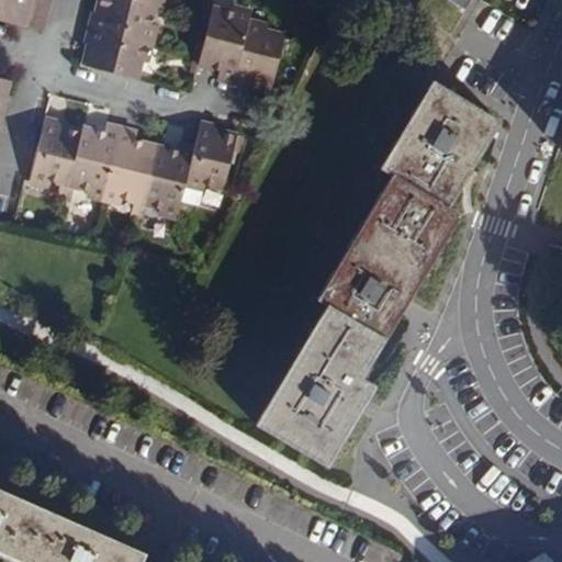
[(0,0),(0,20),(42,32),(49,0),(0,0)]
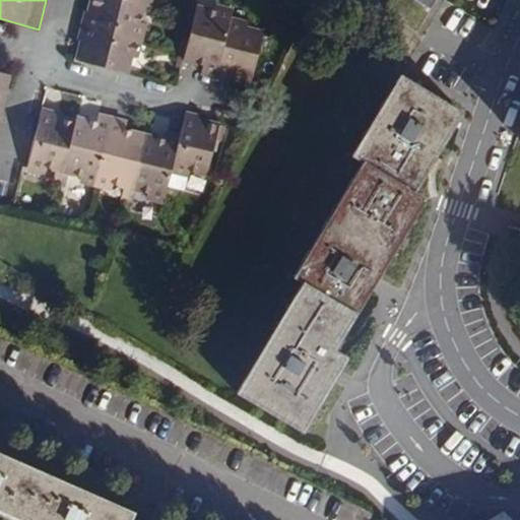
[(84,12),(80,27),(139,43),(142,27),(138,26),(143,6),(118,0),(91,0),(89,13),(84,12)]
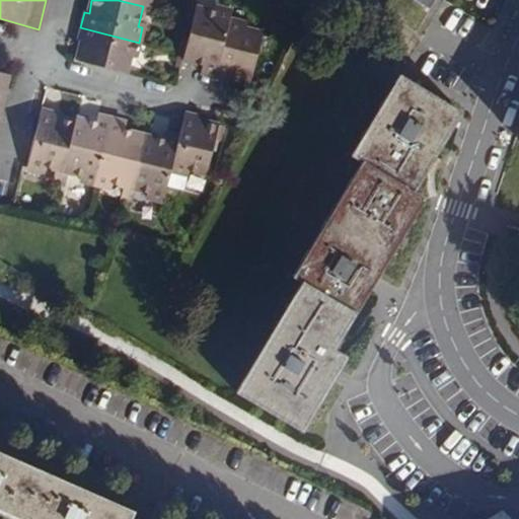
[(414,0),(427,8),(432,0),(414,0)]
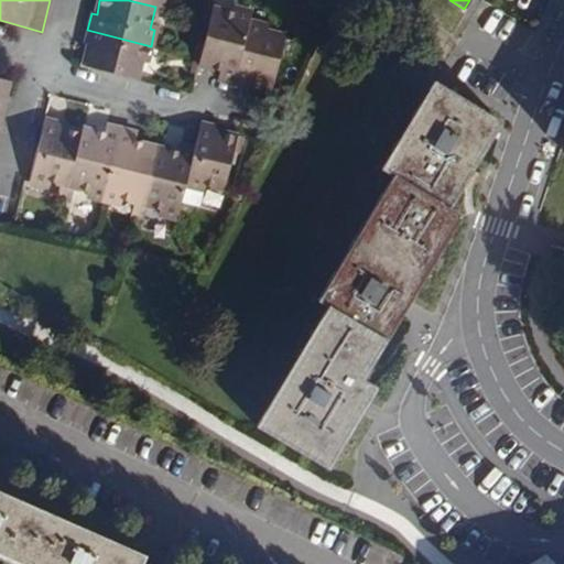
[(236,17),(214,11),(212,22),(202,60),(198,71),(219,77),(217,87),(235,91),(250,30),(253,18),(237,13),(236,17)]
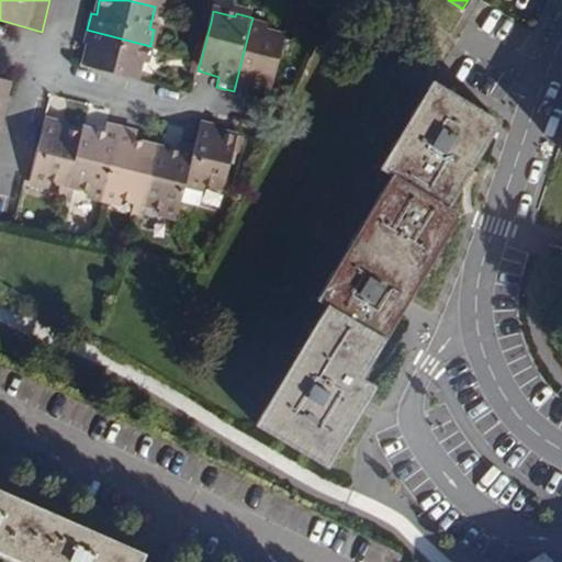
[(88,48),(82,68),(134,82),(139,62),(146,63),(150,46),(87,30),(82,47),(88,48)]
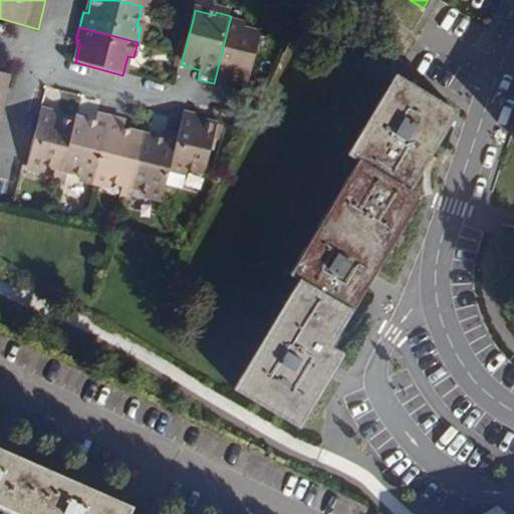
[(228,27),(214,83),(229,87),(229,83),(249,89),(262,41),(243,35),(243,31),(228,27)]
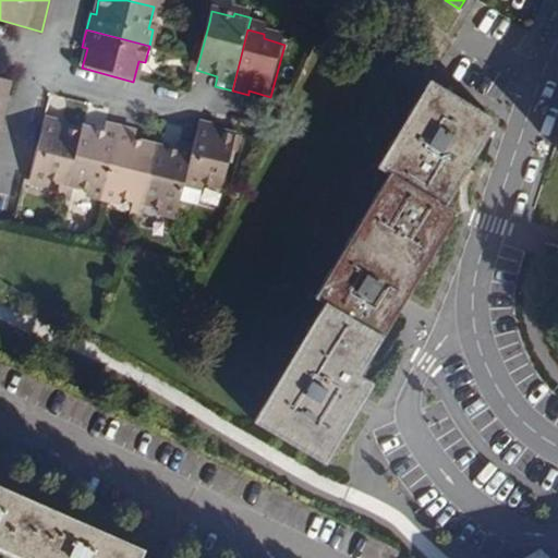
[(187,79),(194,81),(196,70),(199,59),(192,57),(187,79)]
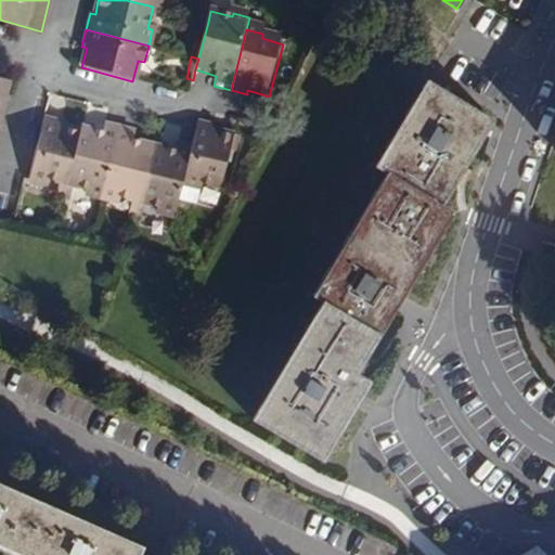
[(493,120),(427,80),(376,166),(387,172),(313,295),(323,301),(252,418),(323,463),(353,411),(372,382),(358,373),(409,288),(454,213),(442,205),(474,154),(493,120)]
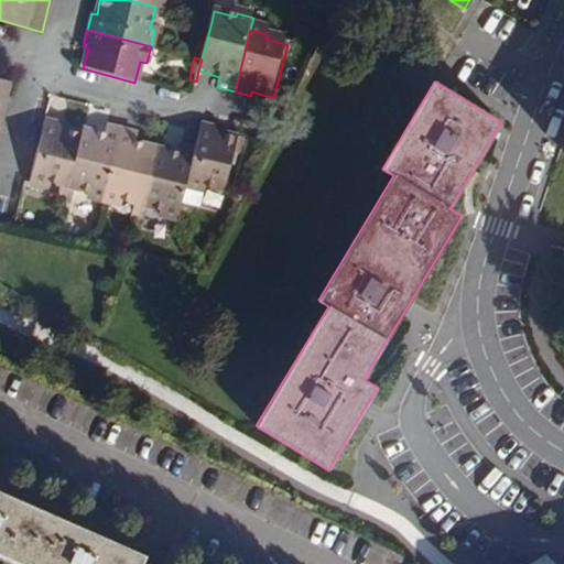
[(42,119),(26,181),(43,185),(45,179),(66,184),(79,133),(58,129),(58,125),(42,119)]
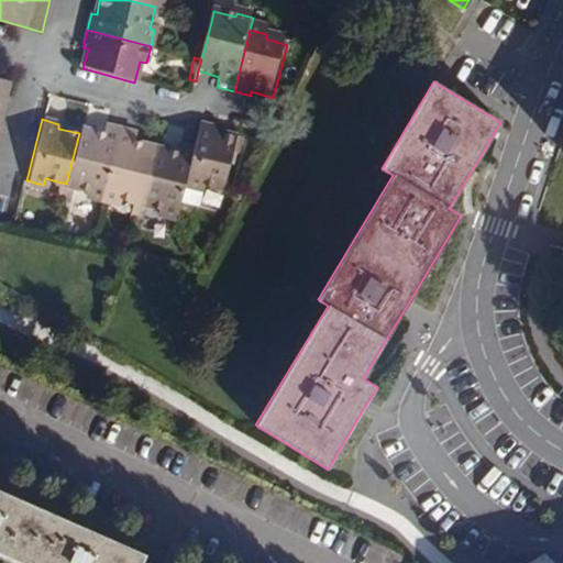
[(79,133),(66,184),(86,189),(85,195),(101,199),(120,131),(103,127),(101,134),(80,130),(79,133)]
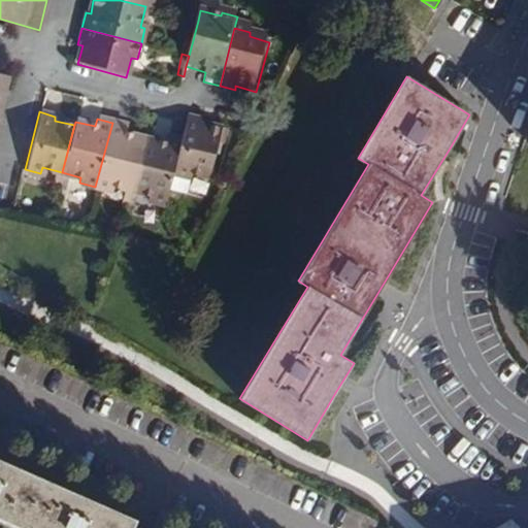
[(188,119),(182,141),(169,191),(187,195),(191,173),(210,178),(219,147),(223,131),(202,126),(203,122),(188,119)]
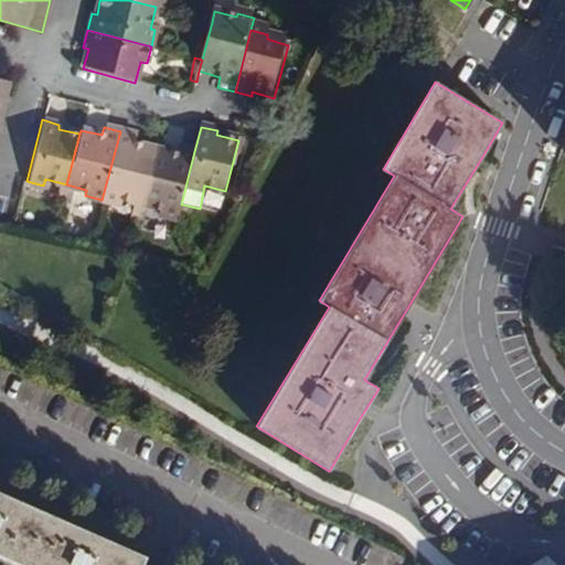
[(120,131),(102,200),(118,204),(120,198),(140,203),(155,149),(135,145),(136,136),(120,131)]
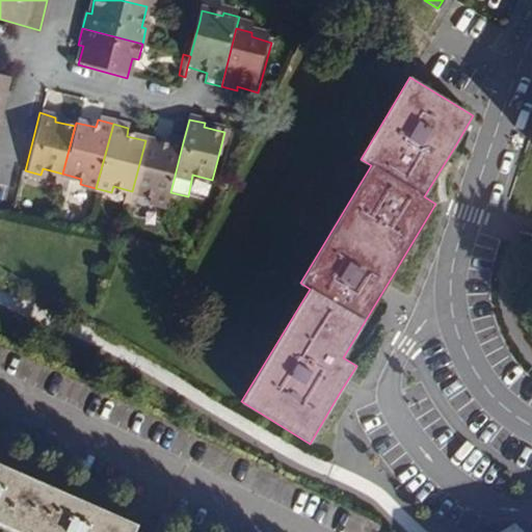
[(224,132),(220,149),(227,150),(231,134),(224,132)]
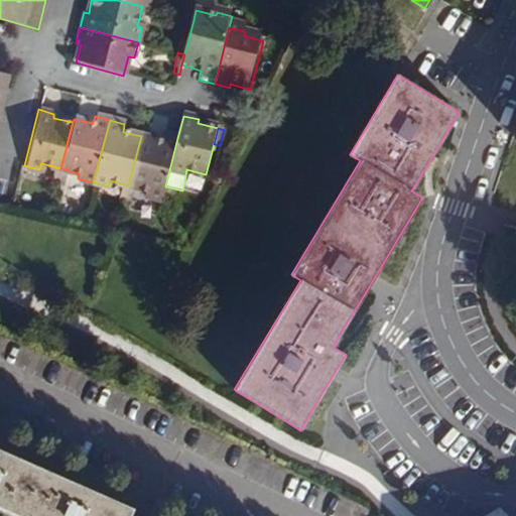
[(141,136),(128,185),(146,190),(146,196),(162,200),(165,186),(177,138),(162,134),(160,141),(141,136)]
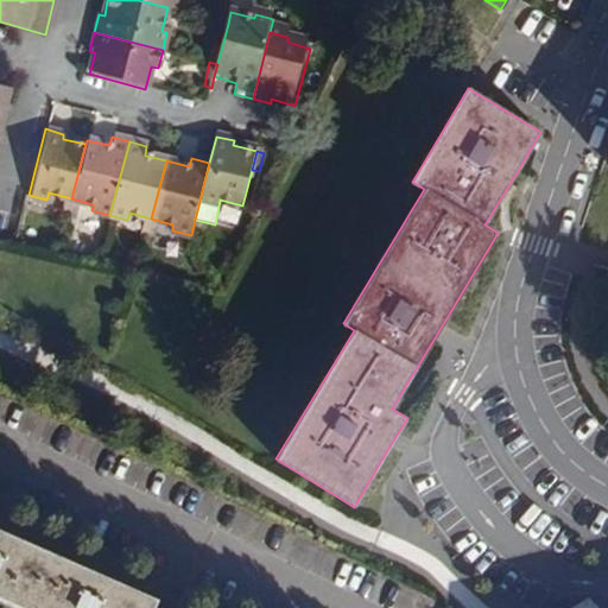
[(0,595),(29,607),(151,607),(156,597),(0,529),(0,595)]
